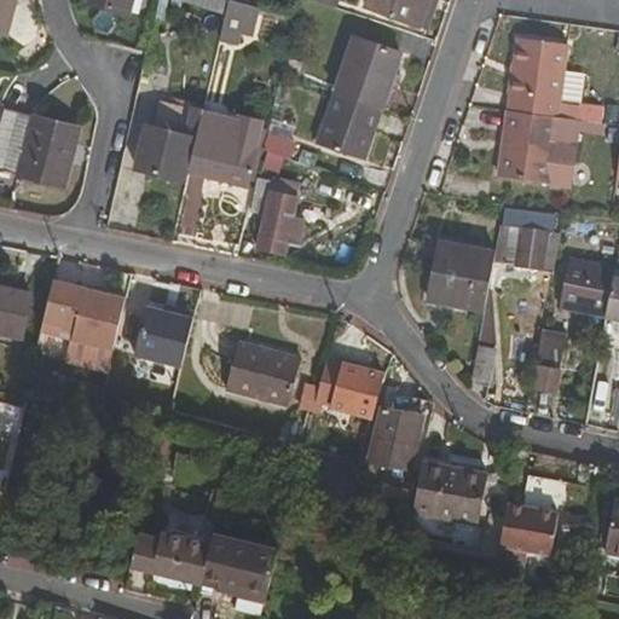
[(0,0),(0,33),(9,36),(17,0),(0,0)]
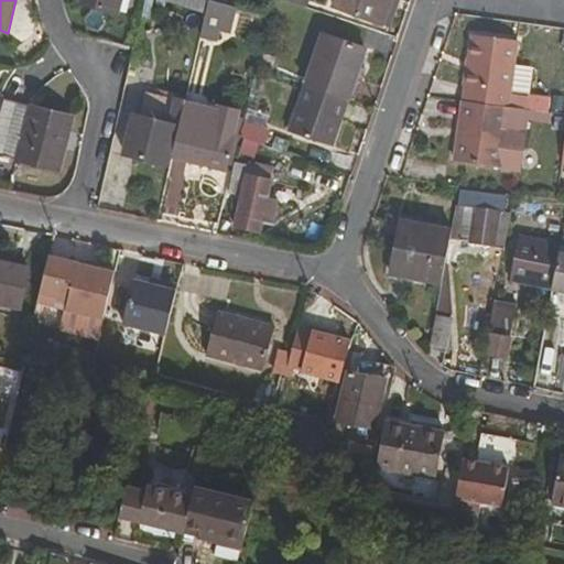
[(78,0),(78,2),(119,13),(122,0),(78,0)]
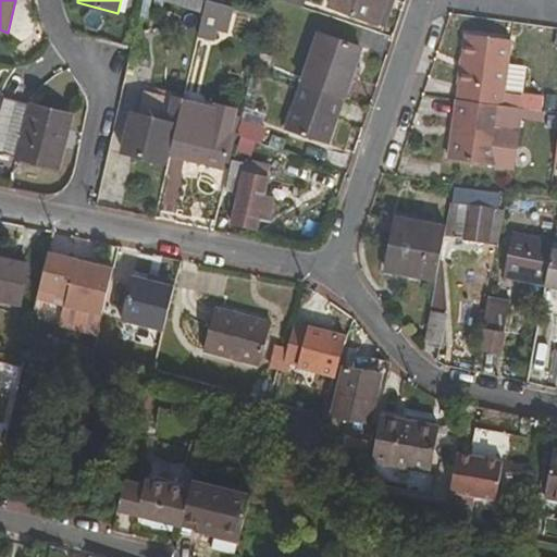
[(156,0),(198,11),(200,0),(156,0)]
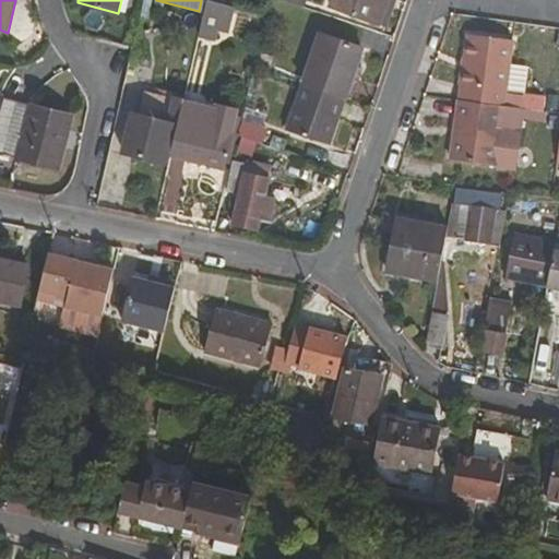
[(207,0),(200,36),(230,43),(238,7),(207,0)]
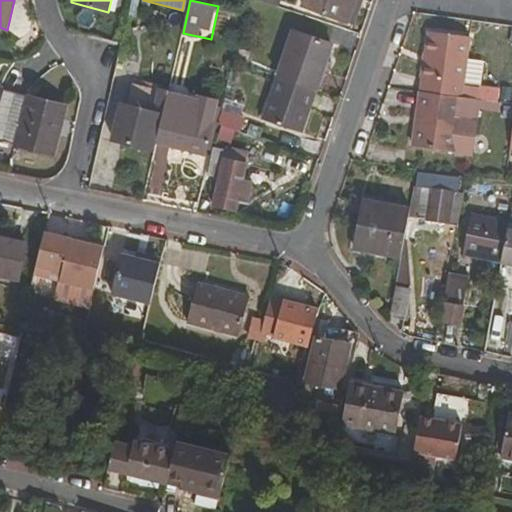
[(357,0),(306,0),(304,6),(349,22),(357,0)]
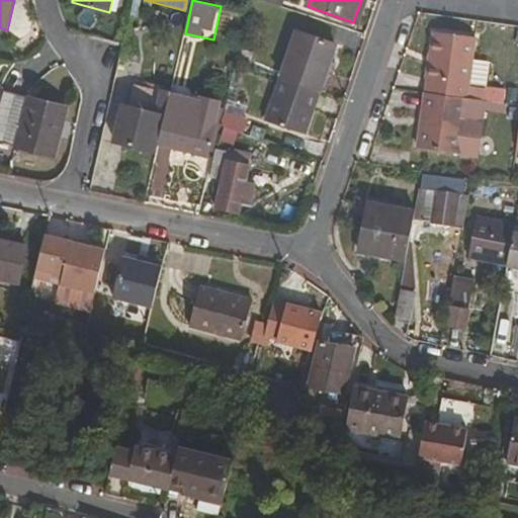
[(323,91),(339,46),(297,31),(281,77),(321,91),(323,91)]
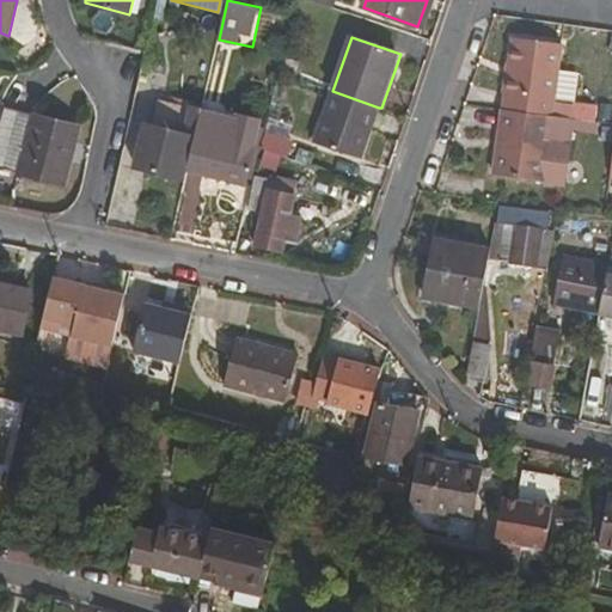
[(506,110),(554,116),(563,47),(515,40),(506,110)]
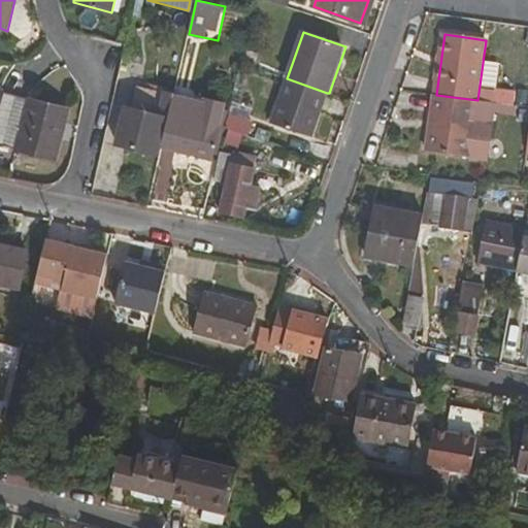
[(271,124),(312,137),(327,93),(287,78),(271,124)]
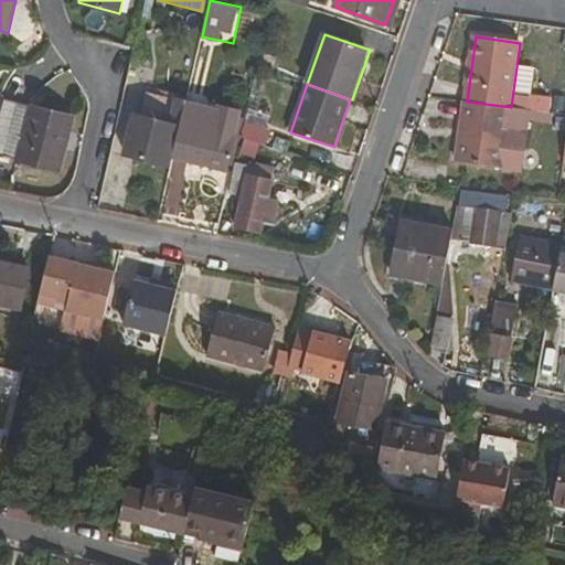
[(188,96),(147,86),(138,115),(136,114),(126,155),(169,166),(179,125),(181,125),(182,121),(188,96)]
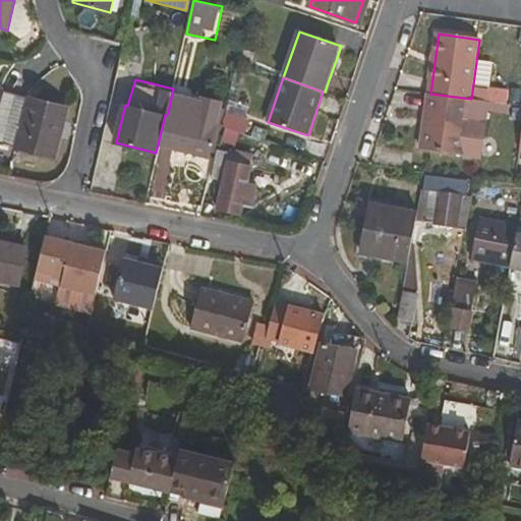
[(173,89),(168,112),(198,119),(205,97),(173,89)]
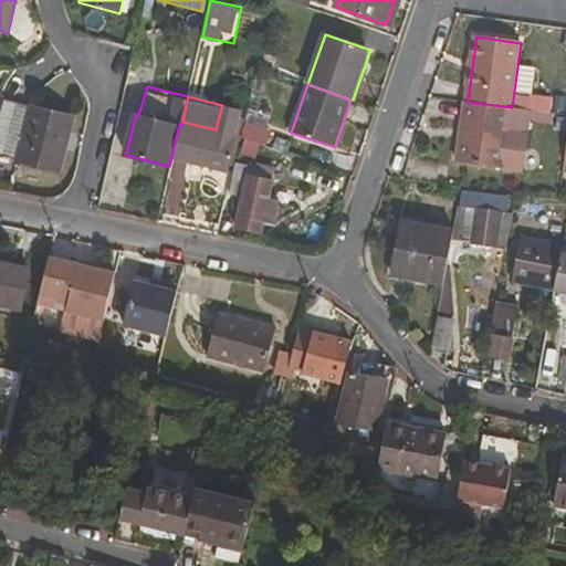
[(0,155),(59,171),(73,118),(0,98),(0,155)]
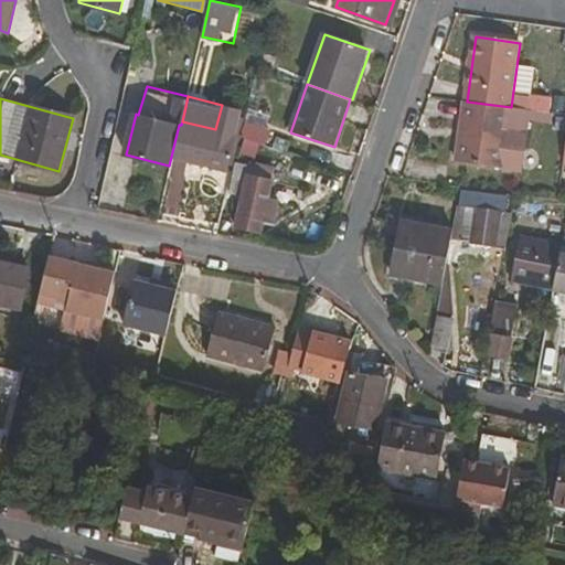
[(511,107),(467,102),(458,163),(503,170),(511,107)]
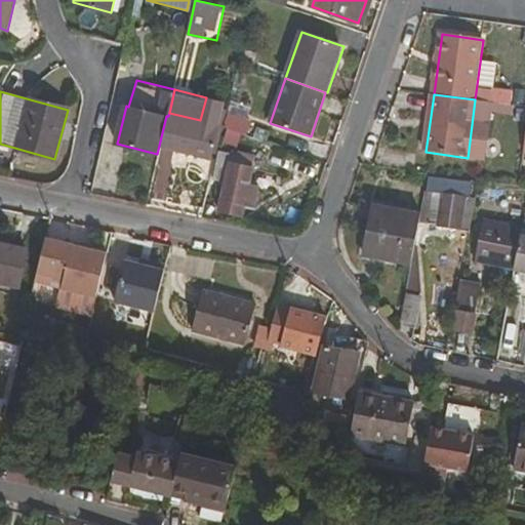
[(210,159),(225,103),(206,97),(200,120),(169,113),(168,116),(161,147),(210,159)]
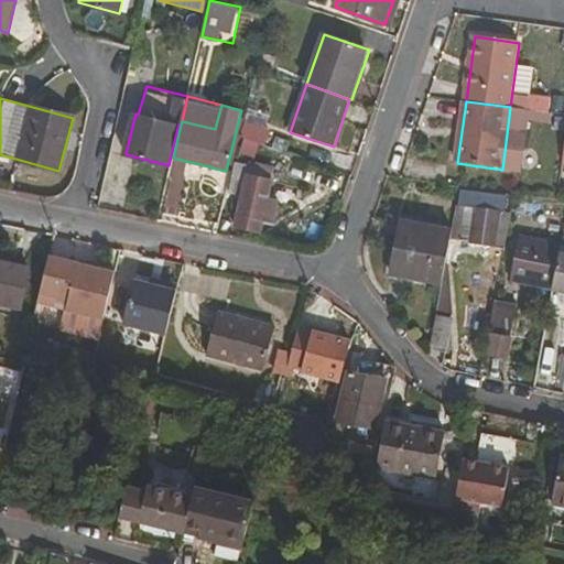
[(269,147),(273,128),(246,121),(241,140),(269,147)]
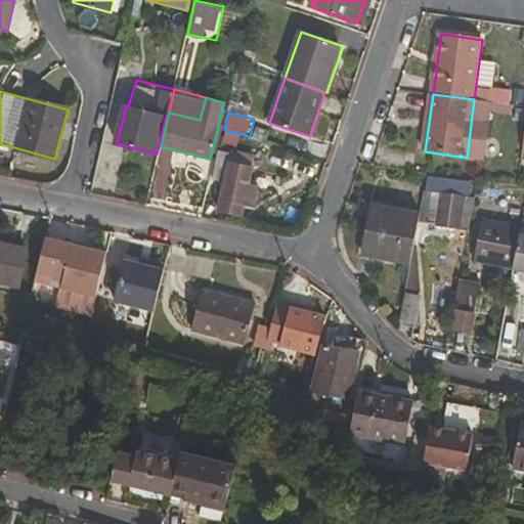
[(258,187),(250,185),(254,169),(230,163),(220,210),(244,216),(246,207),(254,209),(258,187)]
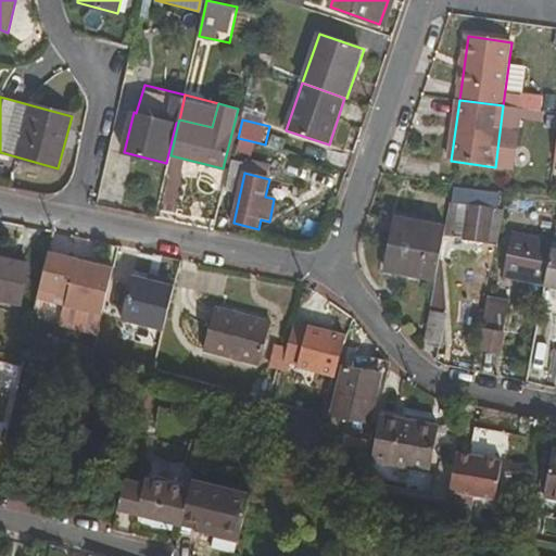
[(498,209),(501,196),(453,189),(445,227),(444,235),(498,243),(505,210),(498,209)]
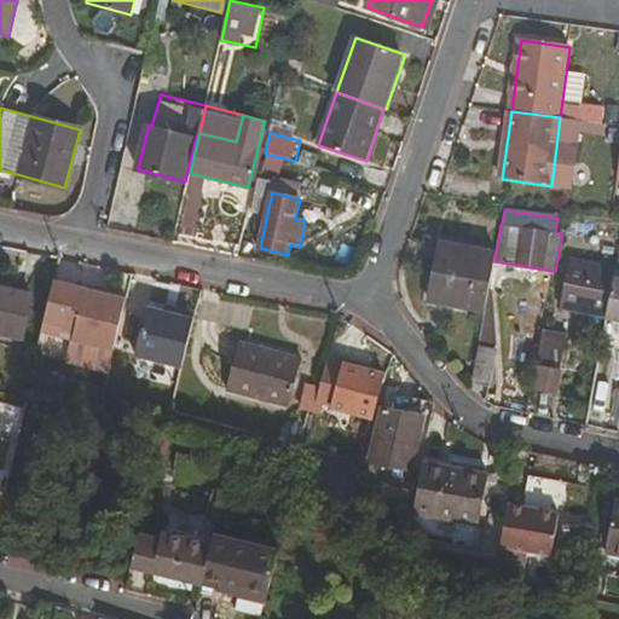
[(496,253),(443,243),(432,301),(486,312),(495,261),(496,253)]
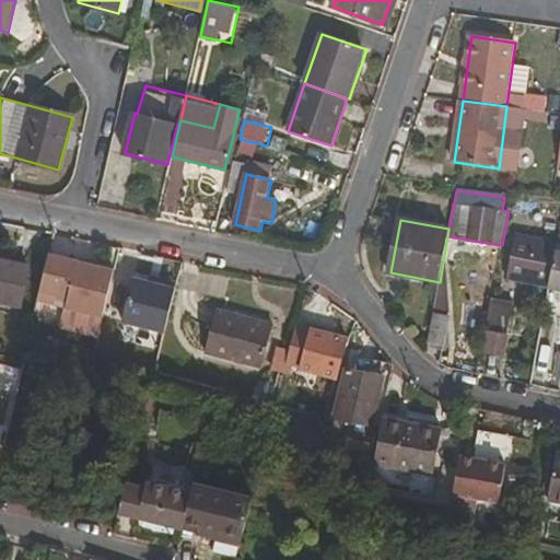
[(558,244),(516,235),(508,279),(550,288),(557,251),(558,244)]
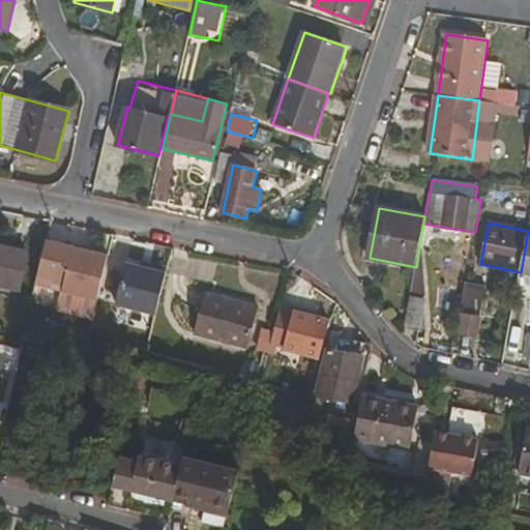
[(529,237),(527,237),(521,272),(529,273),(529,237)]
